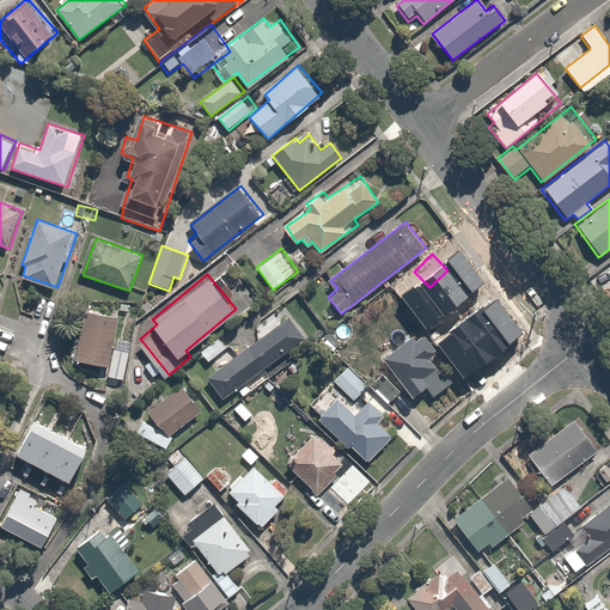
[(439,298),(443,304),(427,316),(452,349),(461,343),(473,359),(498,340),(488,327),(493,322),(473,297),(477,293),(465,279),(439,298)]
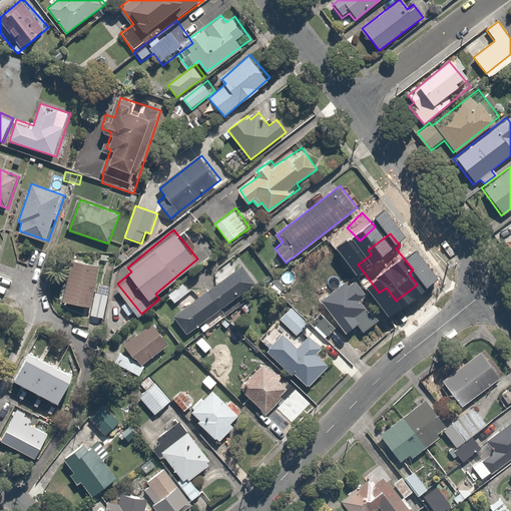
[(92,306),(98,266),(68,261),(62,302),(92,306)]
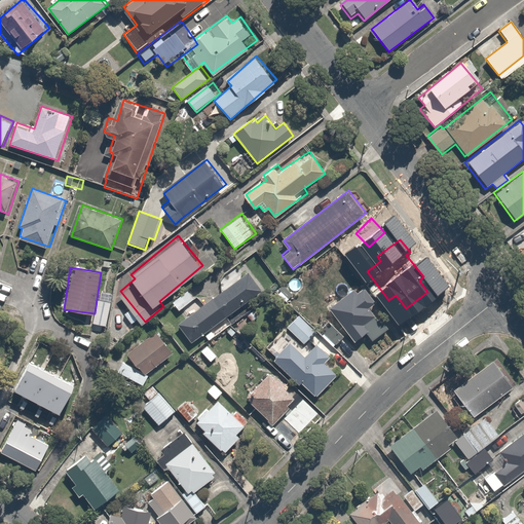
[(335,345),(350,334),(357,341),(367,334),(374,342),(389,330),(357,288),(331,308),(338,319),(324,330),(335,345)]
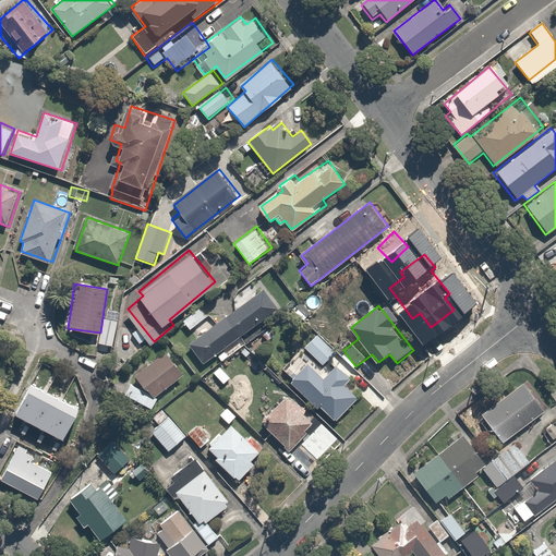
[(207,319),(198,307),(181,319),(190,333),(207,319)]
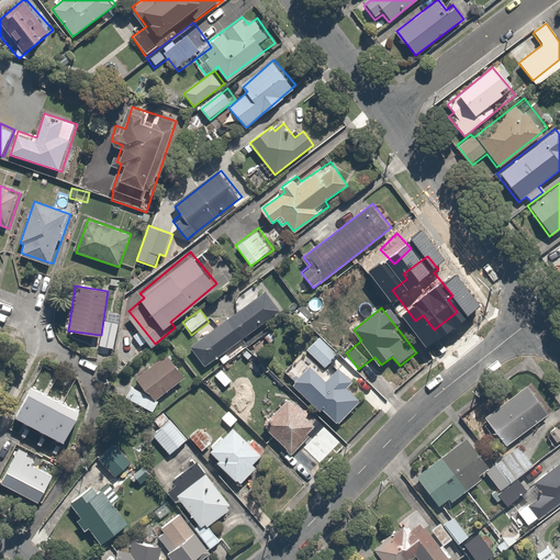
[(242,340),(226,320),(192,345),(206,366),(242,340)]
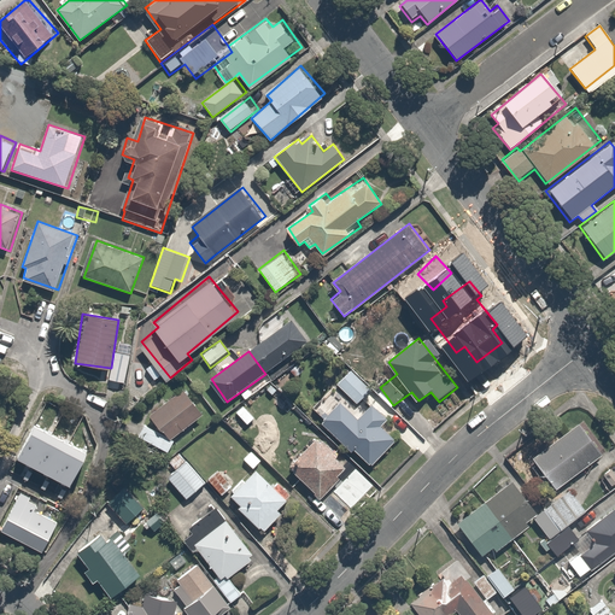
[(374,391),(351,368),(338,381),(358,403),(359,404),(374,391)]
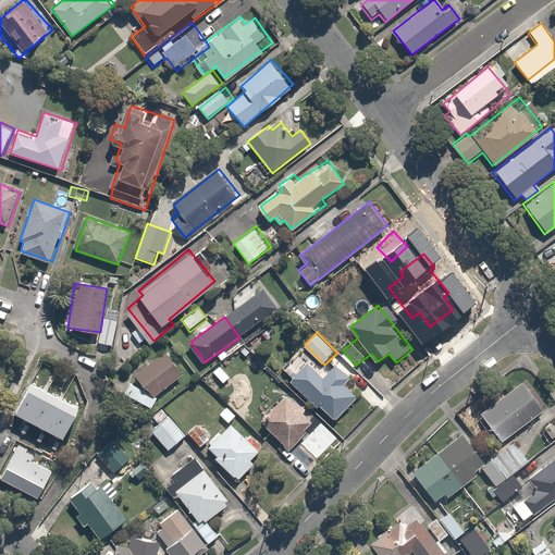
[(184,373),(165,350),(136,373),(155,396),(184,373)]
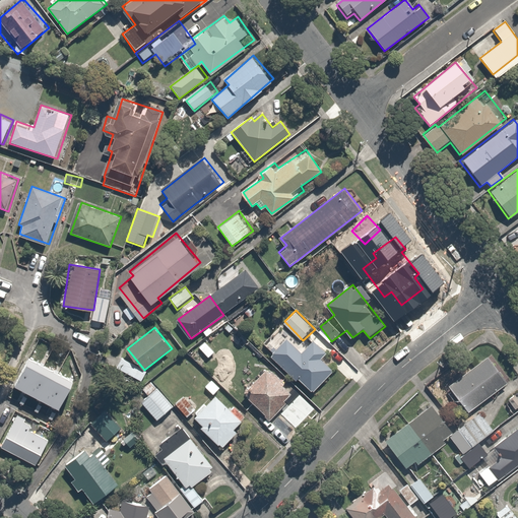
[(328,350),(313,336),(306,343),(302,339),(298,343),(281,328),(264,347),(314,392),(334,369),(321,358),(328,350)]
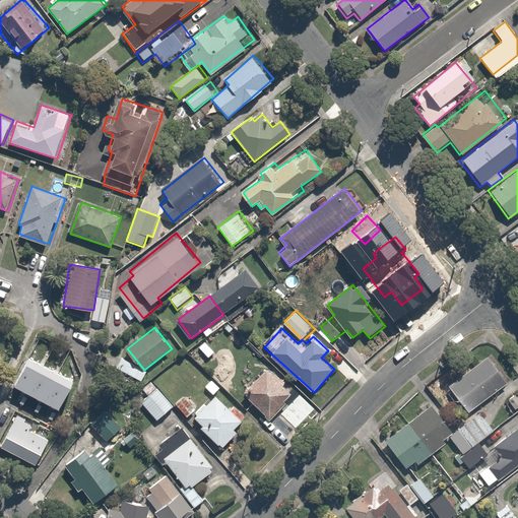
[(510,380),(489,354),(450,387),(472,412),(510,380)]
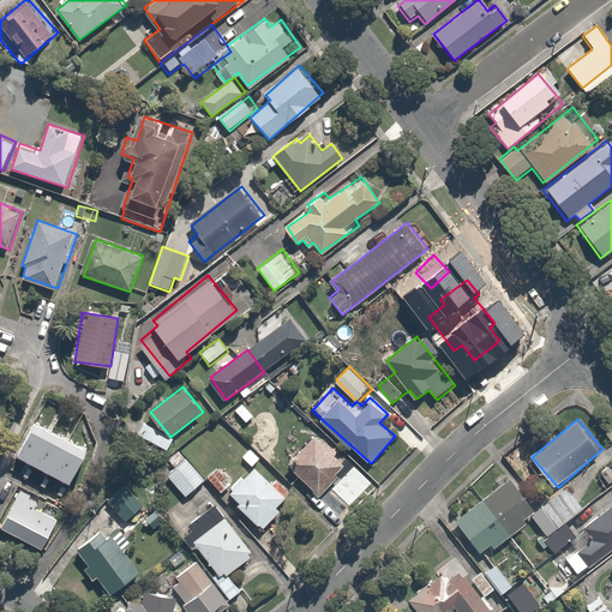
[(87,444),(35,420),(19,454),(71,479),(87,444)]
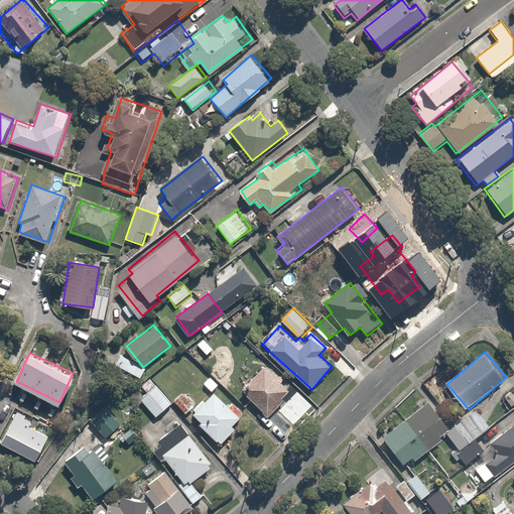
[(121,355),(115,365),(139,379),(145,369),(121,355)]
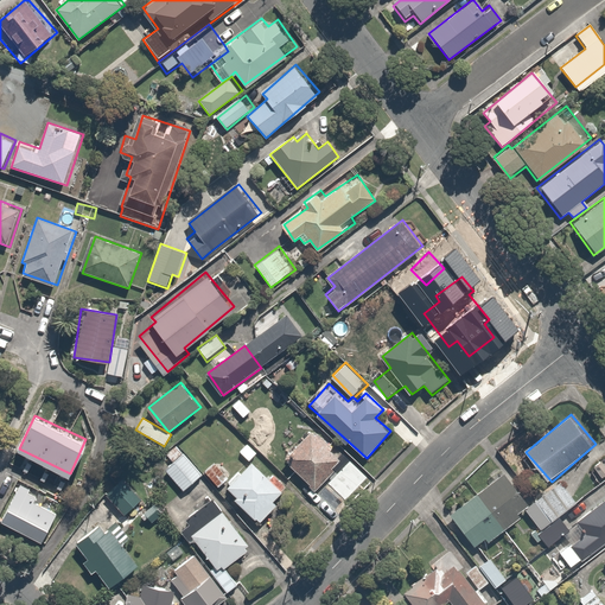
[(335,465),(344,457),(316,427),(285,457),(317,490),(338,470),(335,465)]
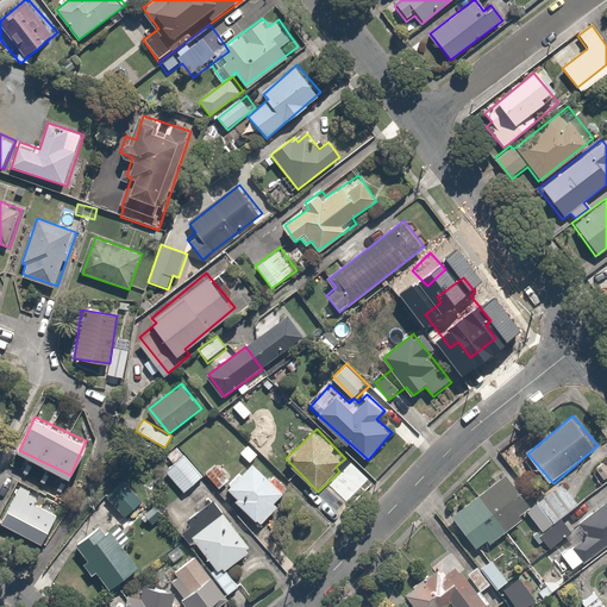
[(261,454),(252,444),(242,454),(250,463),(261,454)]
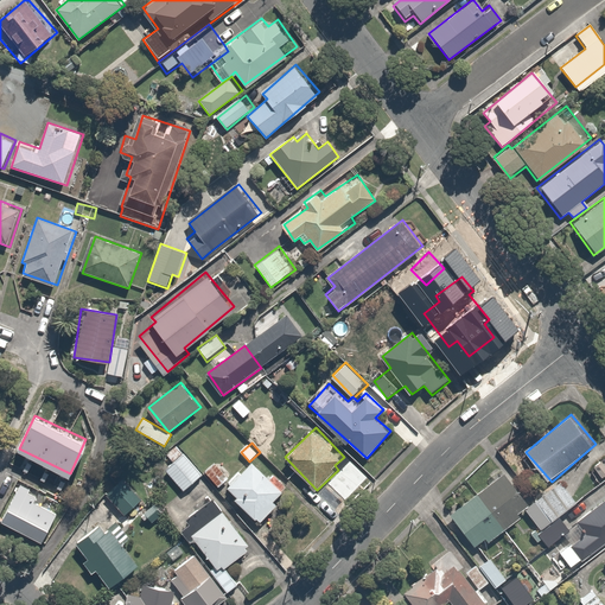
[(179,444),(165,454),(171,462),(165,467),(183,490),(203,473),(179,444)]
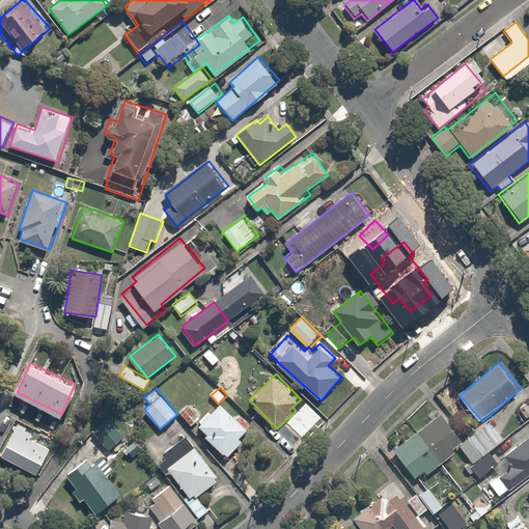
[(201,417),(189,404),(179,412),(191,425),(201,417)]
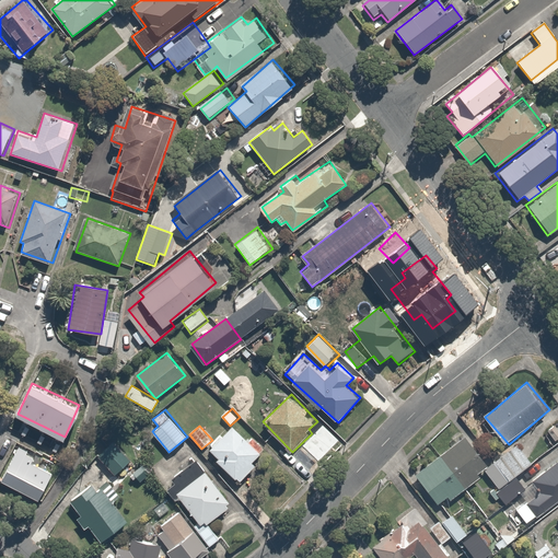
[(233,427),(211,451),(218,456),(214,461),(240,484),(257,464),(254,461),(262,453),(233,427)]
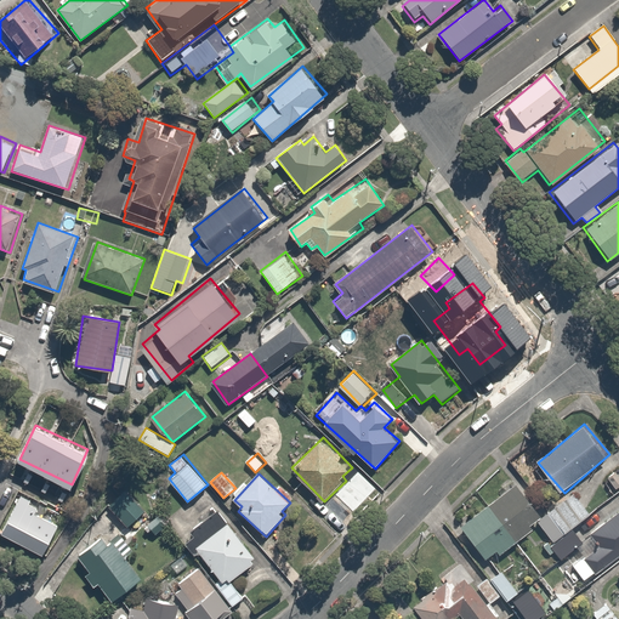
[(532,521),(541,514),(517,483),(464,527),(492,561),(535,524),(532,521)]
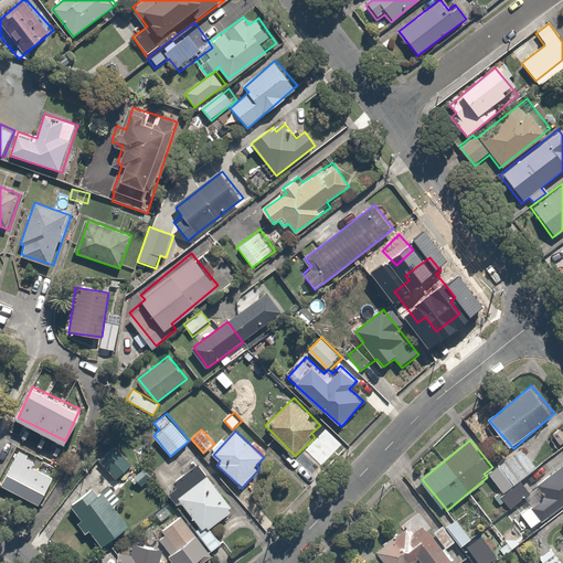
[(136,460),(117,442),(97,461),(116,480),(136,460)]
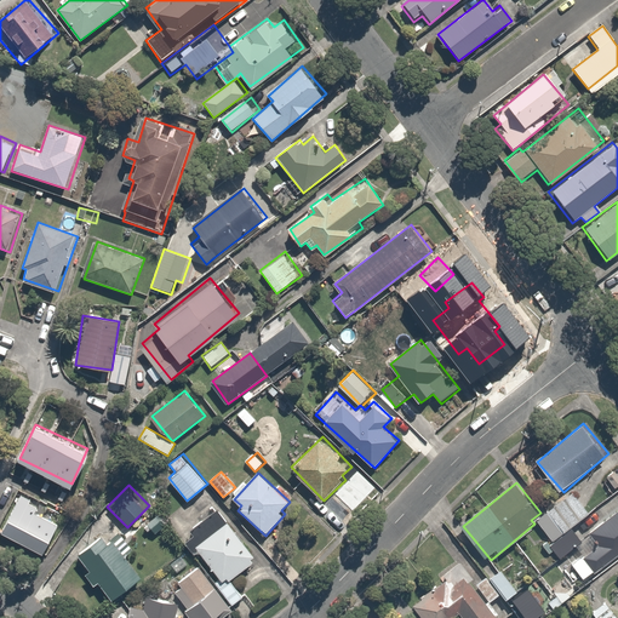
[(59,515),(21,496),(3,532),(41,551),(59,515)]
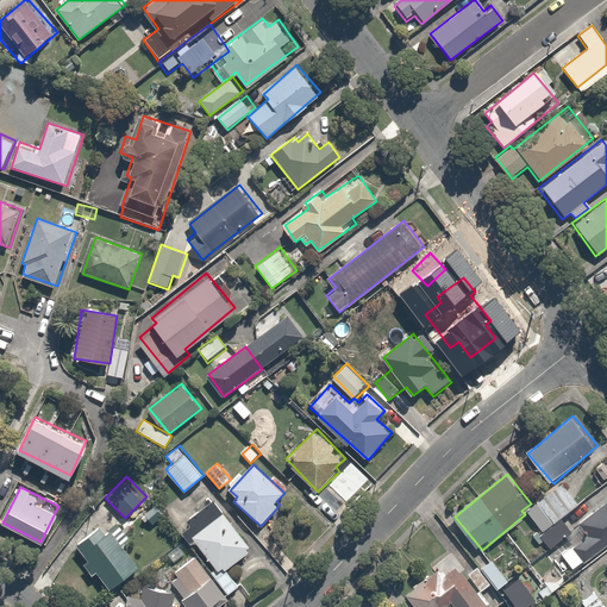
[(606,499),(580,520),(589,532),(563,554),(576,570),(606,545),(606,499)]
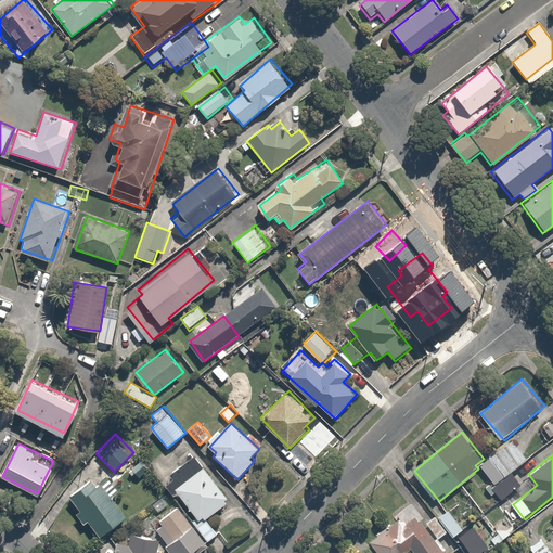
[(505,476),(491,457),(480,465),(494,484),(505,476)]
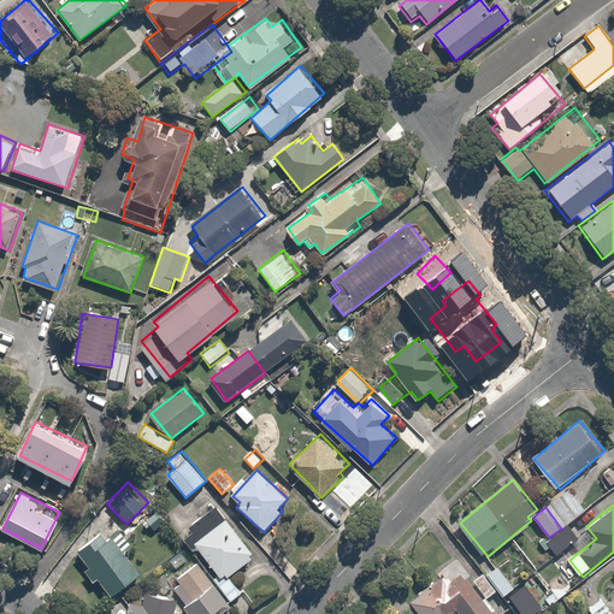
[(255,553),(228,517),(194,542),(223,579),(255,553)]
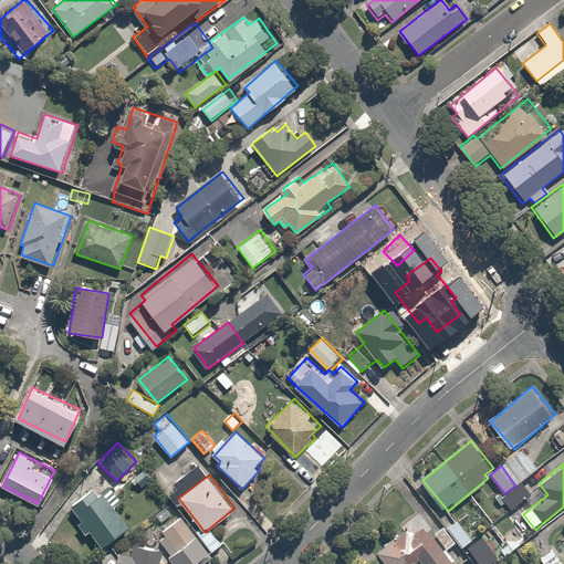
[(534,494),(524,481),(517,487),(502,497),(511,510),(534,494)]
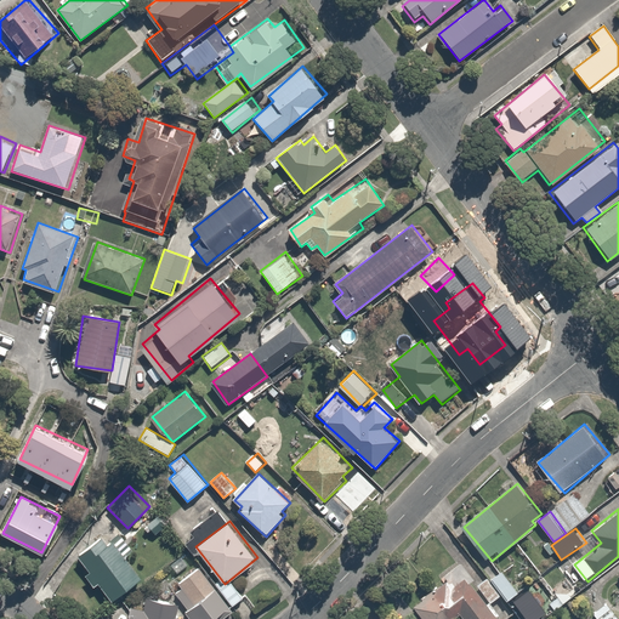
[(79,556),(89,569),(84,573),(96,589),(102,585),(115,602),(143,579),(108,534),(79,556)]
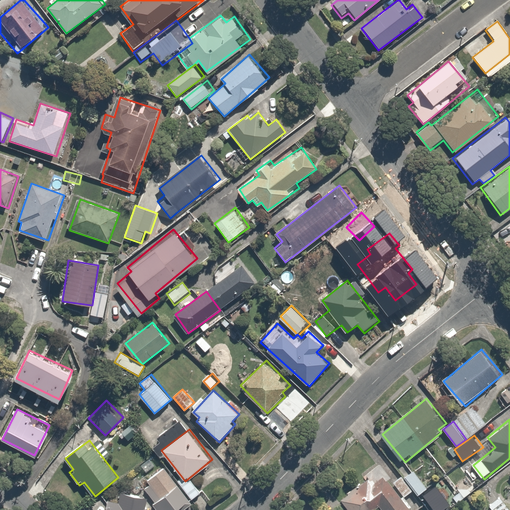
[(182,509),(192,502),(166,468),(141,488),(158,509),(182,509)]
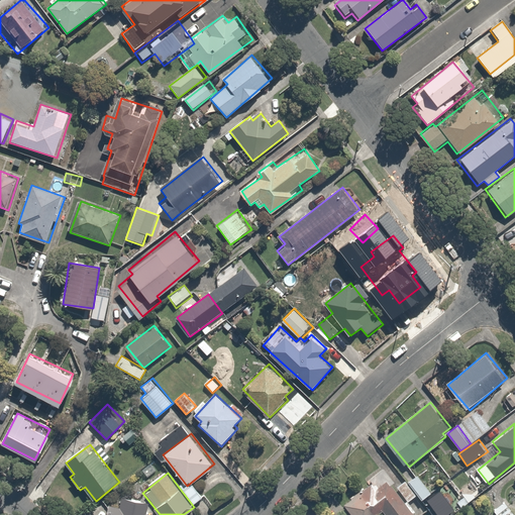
[(432,492),(420,475),(410,482),(422,499),(432,492)]
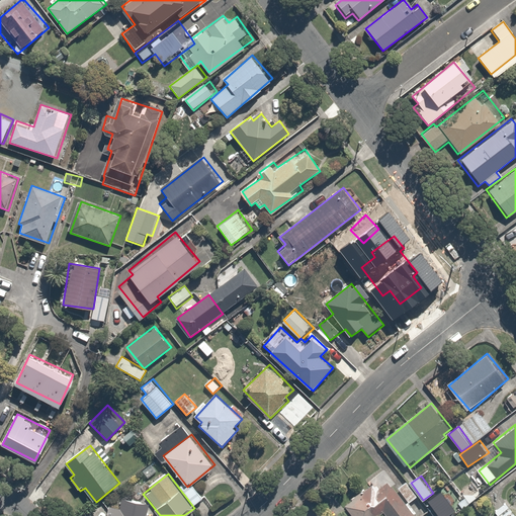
[(380,483),(376,478),(345,503),(352,512),(347,515),(377,515),(382,511),(385,515),(411,515),(414,513),(387,479),(380,483)]
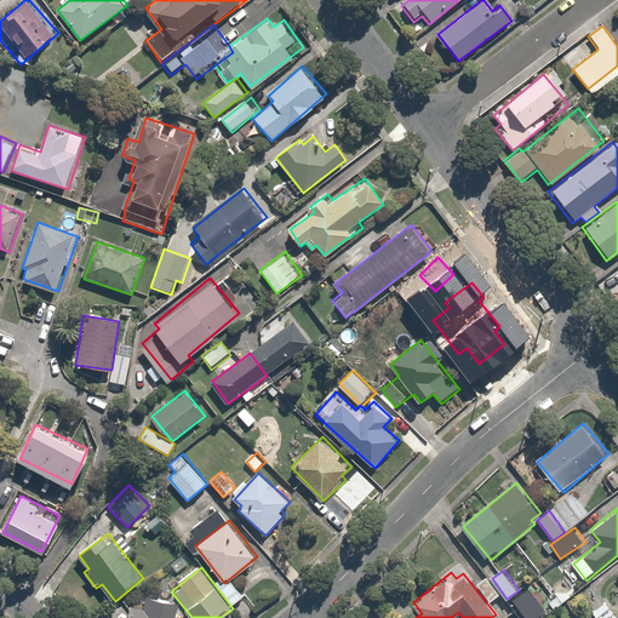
[(501,594),(488,577),(479,584),(490,601),(501,594)]
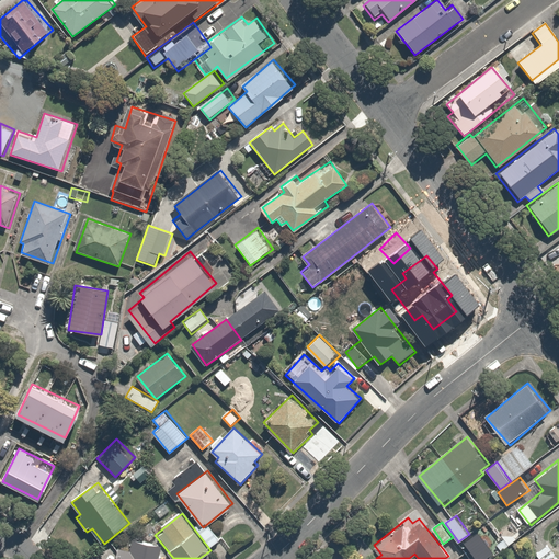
[(133,542),(132,548),(118,546),(115,558),(169,558),(169,556),(162,555),(163,547),(133,542)]
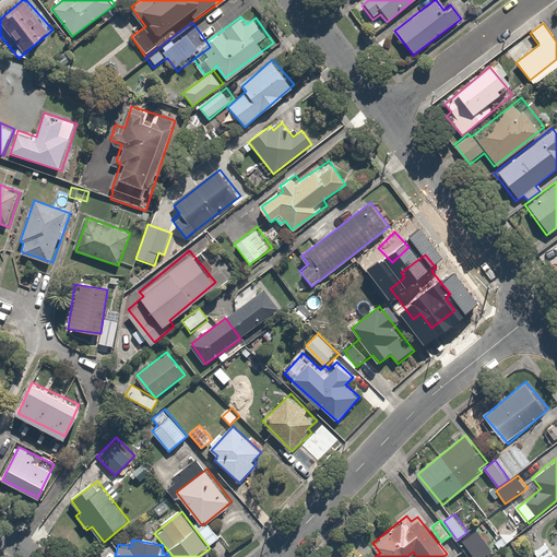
[(556,555),(546,542),(533,550),(537,556),(556,556),(556,555)]
